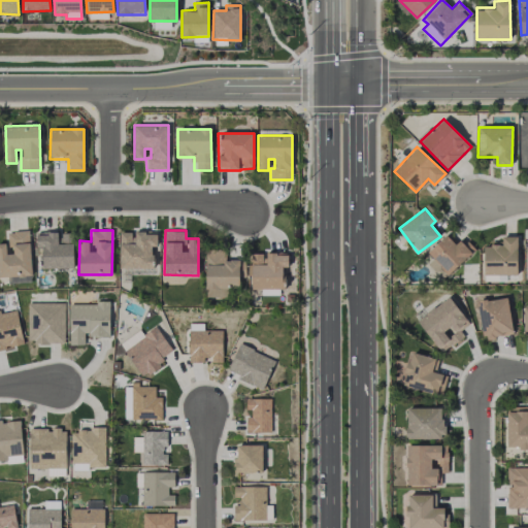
[(0,276),(32,276),(29,231),(7,232),(7,243),(12,243),(13,253),(6,254),(5,243),(0,243),(0,276)]
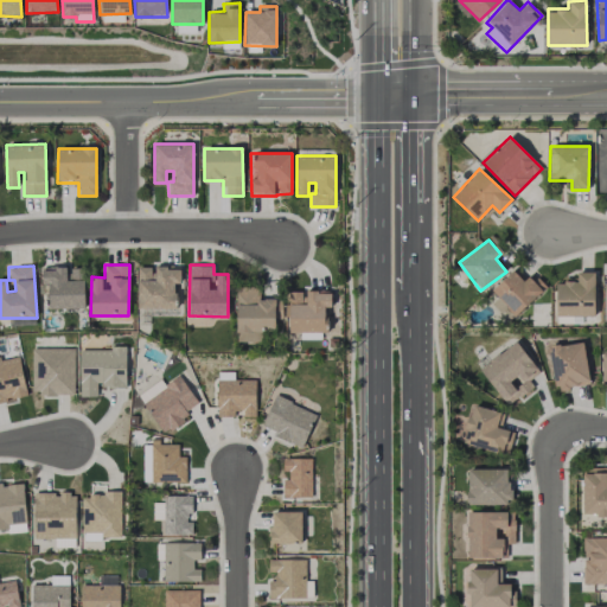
[(85,308),(84,268),(69,268),(69,266),(44,267),(45,310),(85,308)]
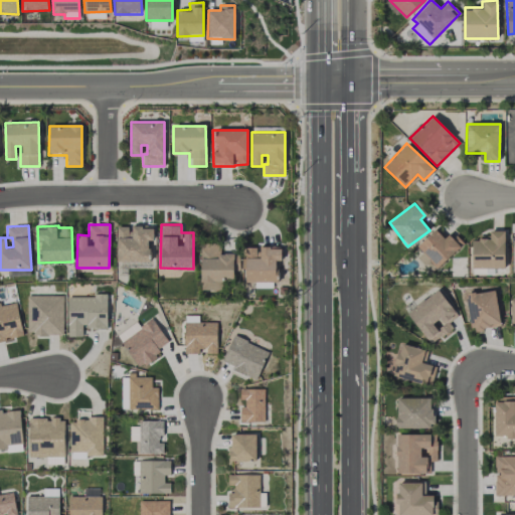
[(117,262),(149,262),(150,240),(153,240),(154,225),(130,225),(130,226),(117,226),(117,262)]
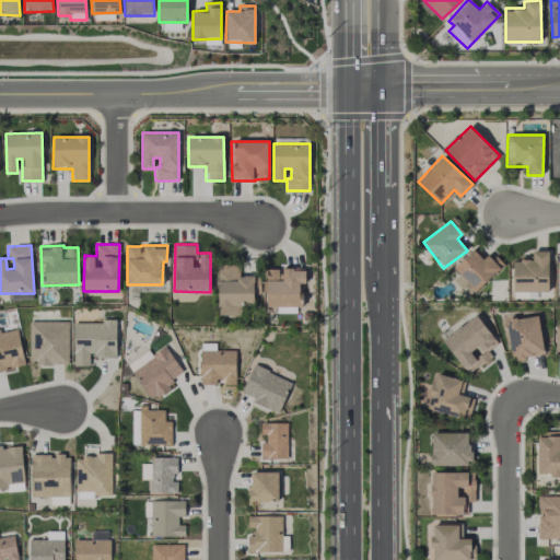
[(549,291),(548,251),(533,251),(533,258),(513,259),(513,292),(549,291)]
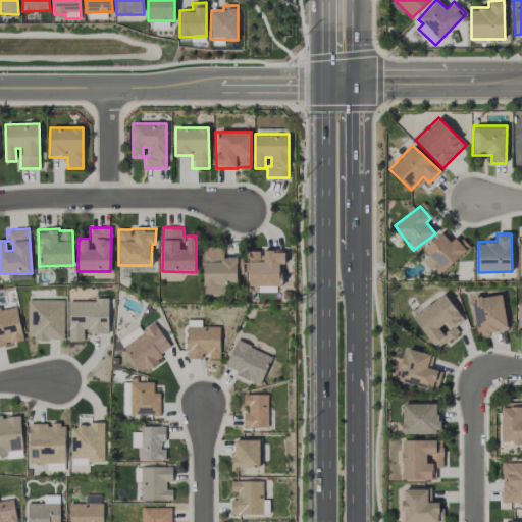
[(237,257),(223,257),(223,248),(203,248),(204,294),(225,294),(225,282),(237,281),(237,257)]
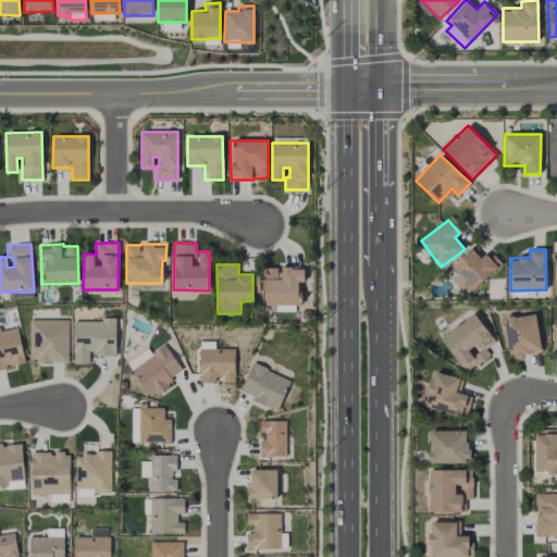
[(265,305),(299,305),(299,282),(304,282),(304,265),(281,267),(281,268),(264,268),(265,305)]
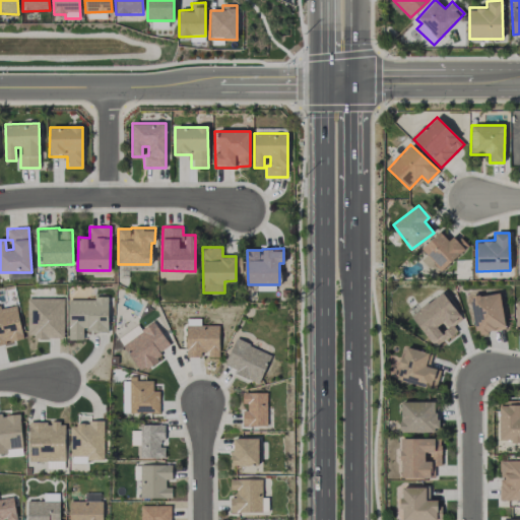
[(461,315),(441,291),(410,317),(436,347),(457,330),(451,324),(461,315)]
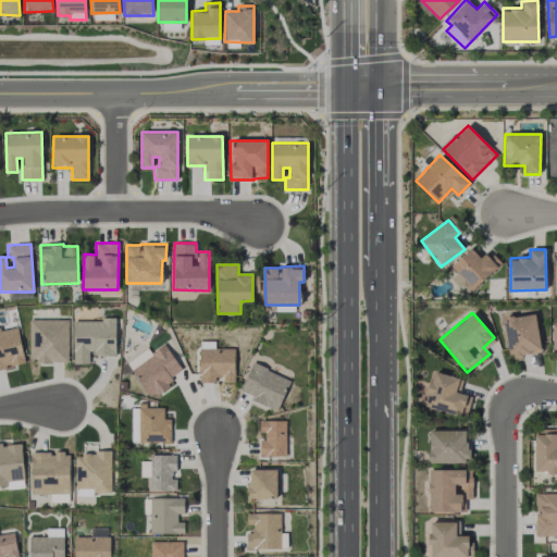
[(504,318),(509,357),(541,353),(535,313),(504,318)]
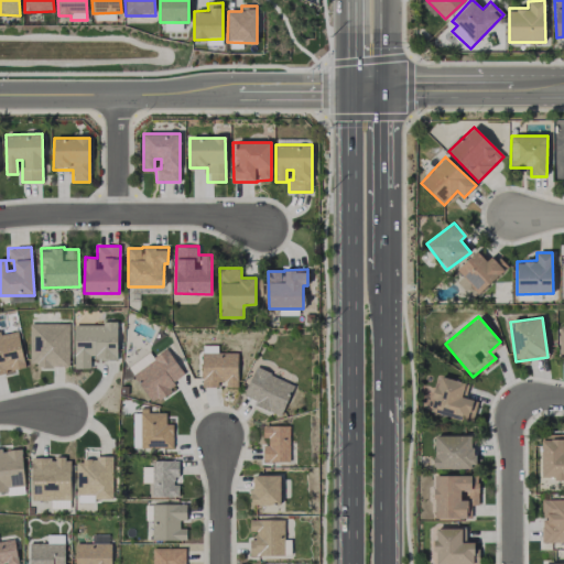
[(30,366),(68,367),(69,324),(31,324),(30,366)]
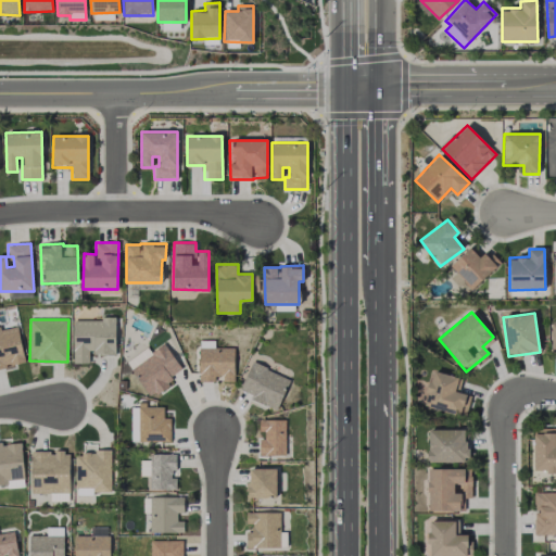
[(115,319),(74,319),(73,363),(88,364),(89,354),(115,354),(115,319)]
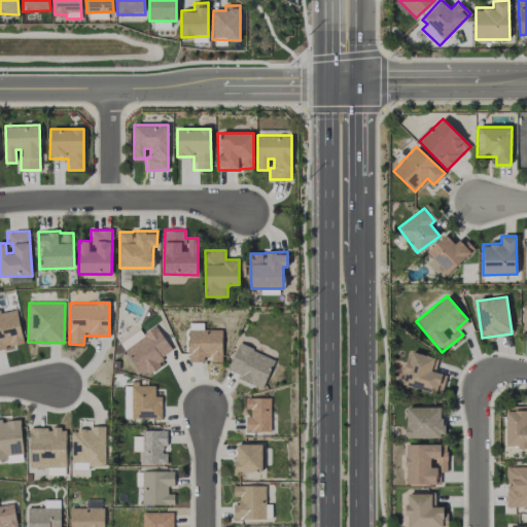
[(0,348),(23,344),(16,309),(0,312),(0,348)]
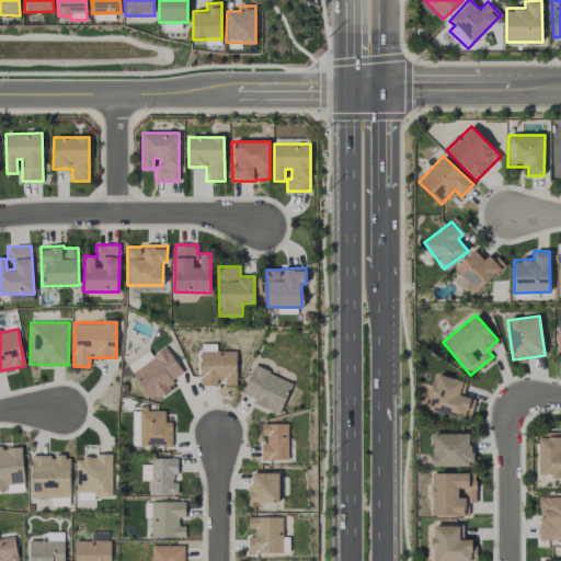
[(132,371),(150,400),(185,376),(165,347),(132,371)]
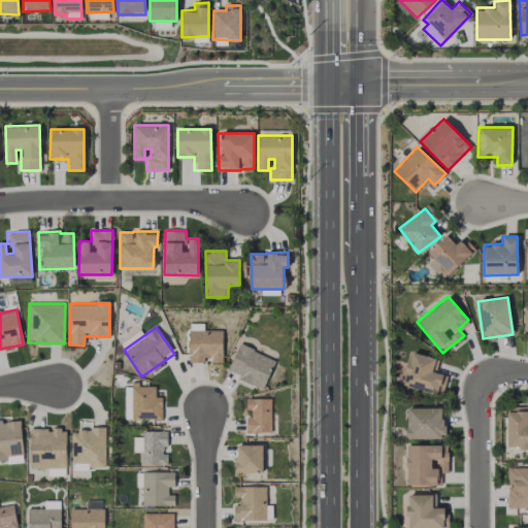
[(189,361),(210,361),(210,363),(222,363),(222,329),(189,330),(189,361)]
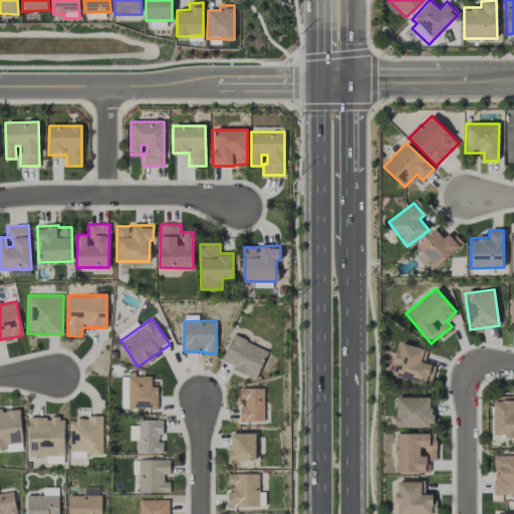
[(222,360),(232,364),(230,369),(257,378),(267,348),(231,335),(222,360)]
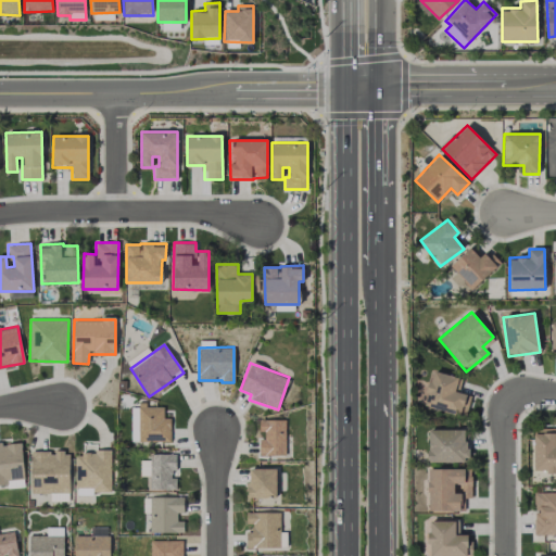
[(458,377),(431,370),(424,405),(460,414),(466,394),(455,391),(458,377)]
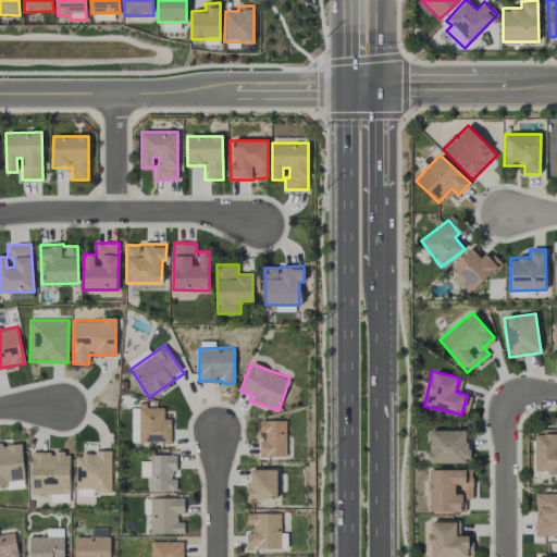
[(138,443),(171,442),(171,419),(163,419),(163,406),(138,406),(138,443)]
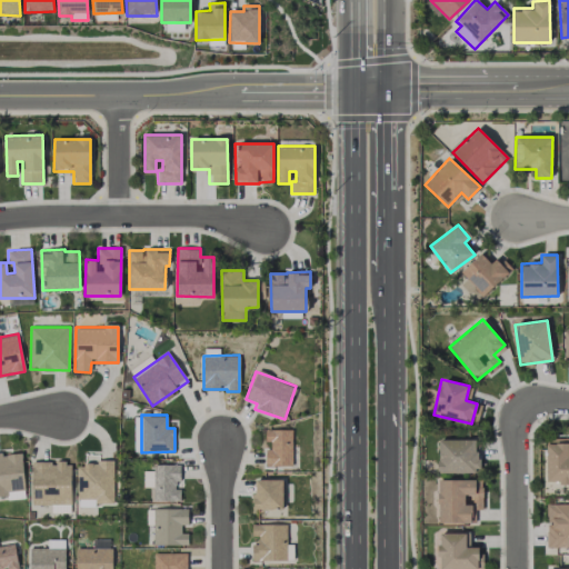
[(292,466),(291,429),(265,430),(265,442),(267,442),(267,466),(292,466)]
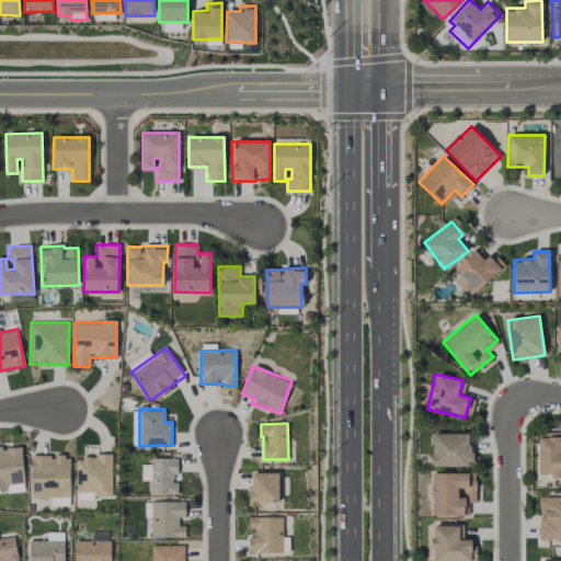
[(470,466),(471,434),(432,433),(431,466),(470,466)]
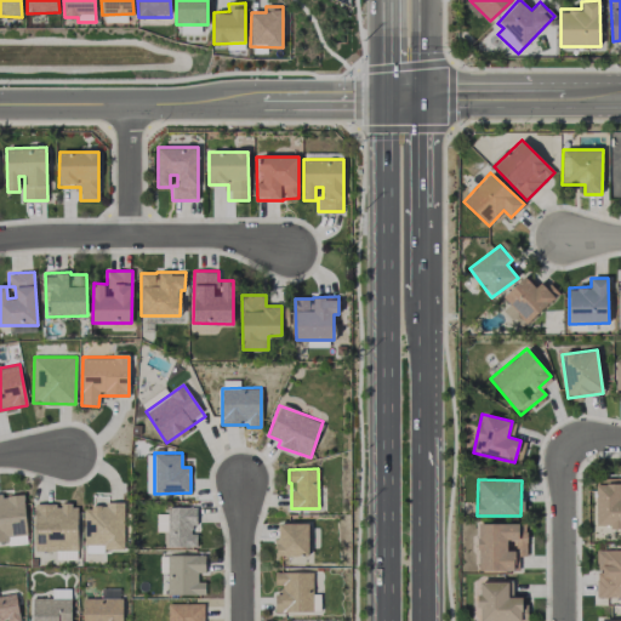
[(620,494),(620,495),(620,484),(597,484),(597,527),(620,527),(620,494)]
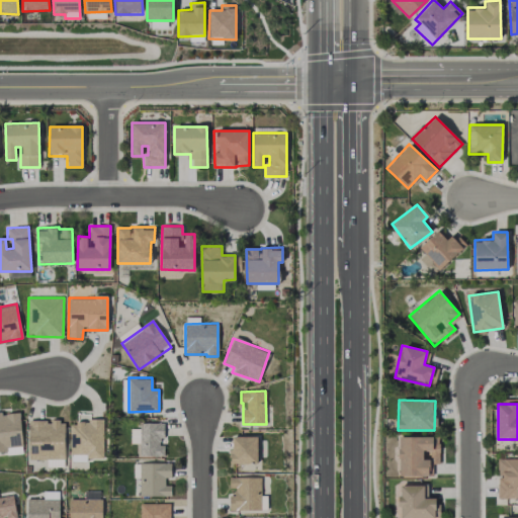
[(0,452),(7,452),(7,447),(21,446),(20,412),(0,413),(0,452)]
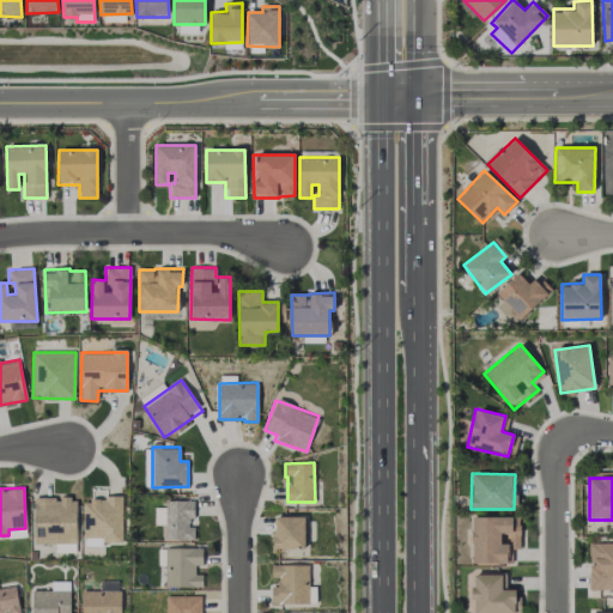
[(76,545),(77,498),(35,497),(34,544),(76,545)]
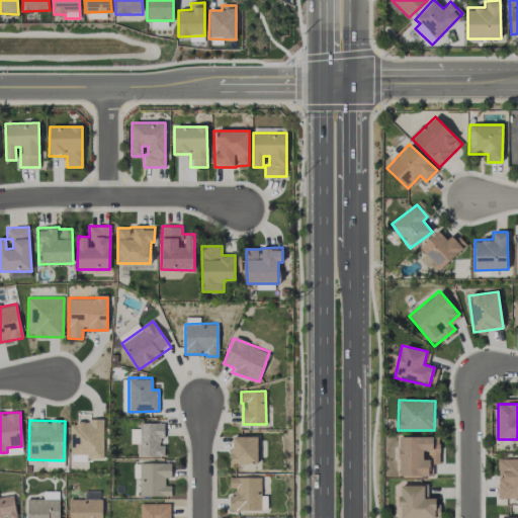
[(103,421),(71,420),(70,455),(103,456),(103,421)]
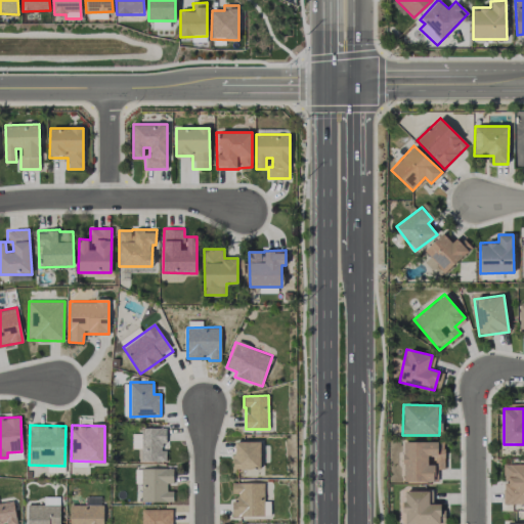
[(132,448),(141,448),(141,462),(166,461),(166,449),(165,449),(165,428),(140,428),(140,434),(132,434),(132,448)]
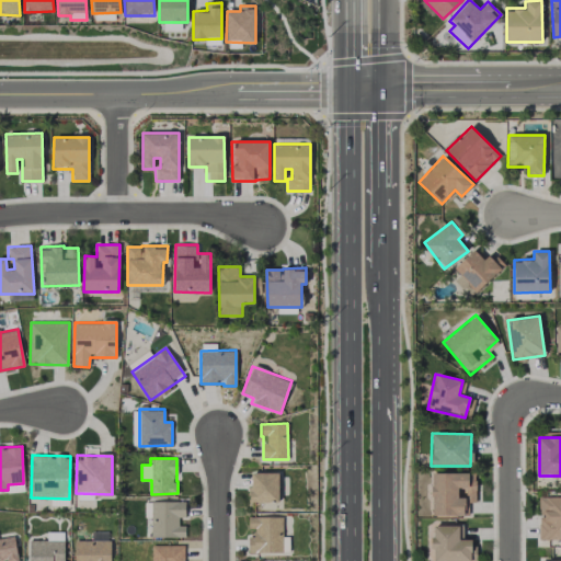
[(250,502),(278,502),(278,472),(250,473),(250,502)]
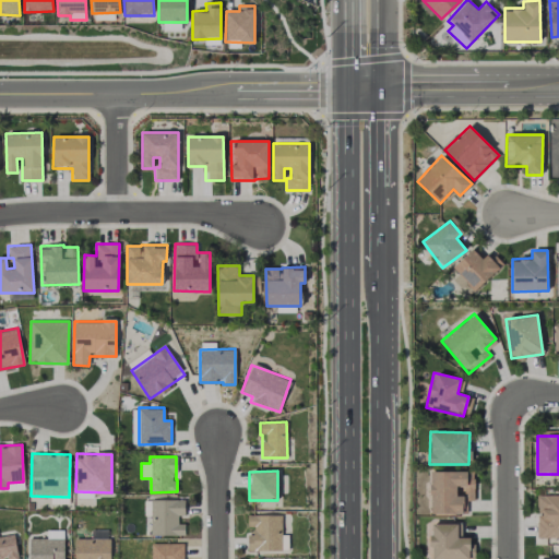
[(474,502),(474,472),(430,471),(430,513),(466,514),(466,501),(474,502)]
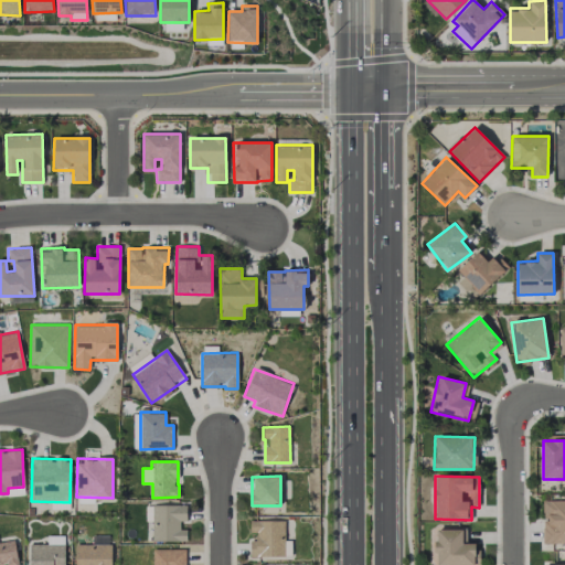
[(564,499),(543,500),(542,514),(544,514),(543,544),(564,543),(564,499)]
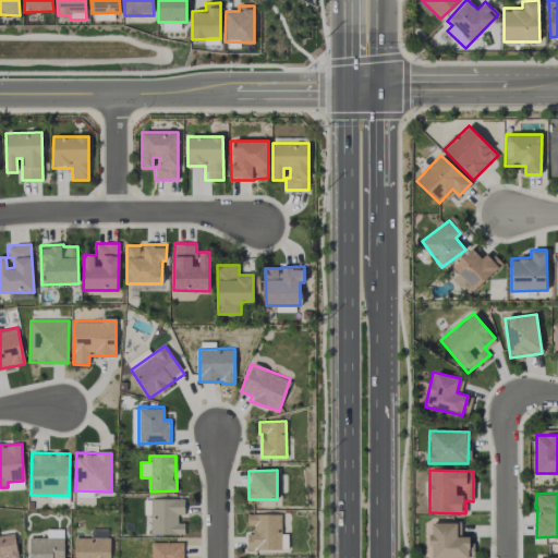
[(184,499),(144,498),(144,514),(150,514),(149,534),(184,534),(184,519),(183,519),(184,499)]
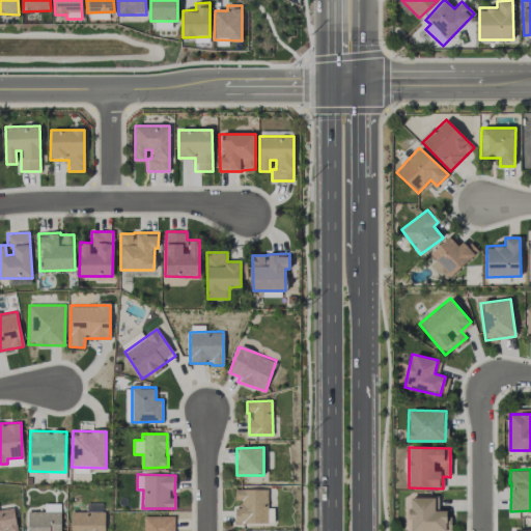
[(234,490),(235,504),(234,504),(235,524),(272,523),(271,508),(268,508),(268,488),(234,490)]
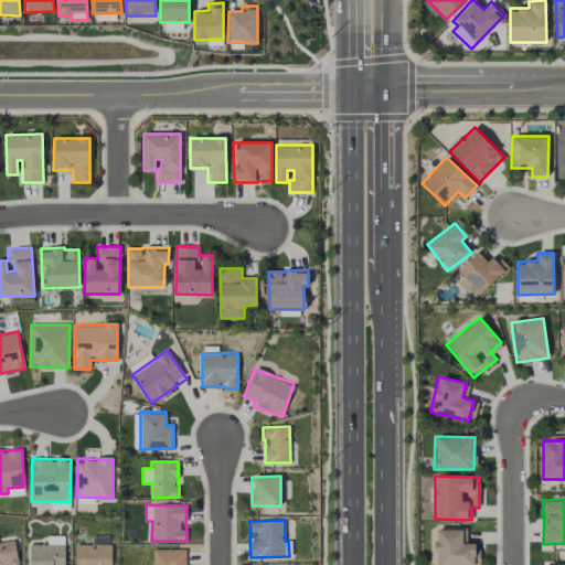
[(435,564),(478,564),(478,543),(462,544),(462,529),(435,530),(435,564)]
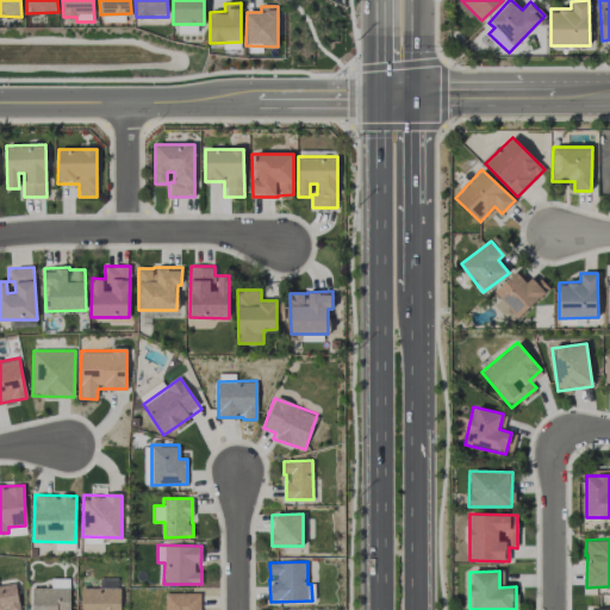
[(0,609),(19,609),(14,583),(0,585),(0,609)]
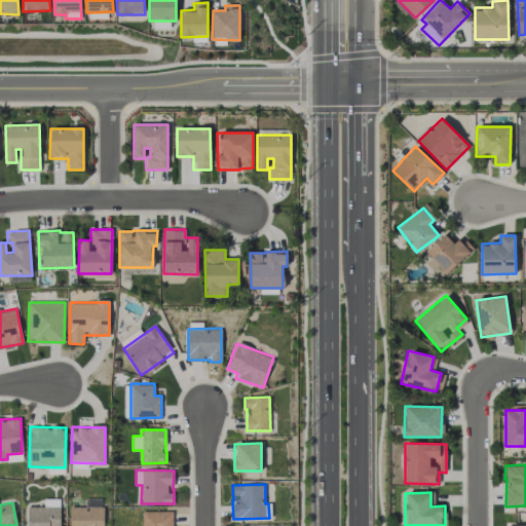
[(28,506),(27,525),(59,525),(60,506),(28,506)]
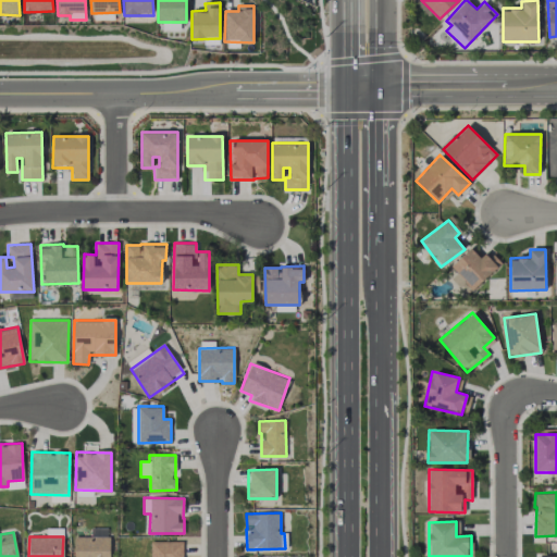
[(109,556),(110,536),(74,536),(73,556),(109,556)]
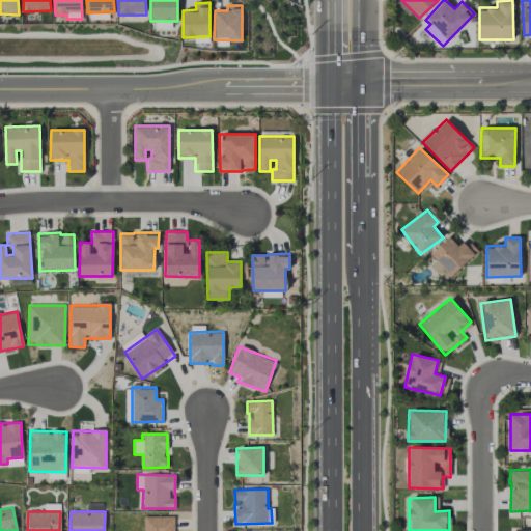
[(173,530),(174,515),(143,516),(143,530),(173,530)]
